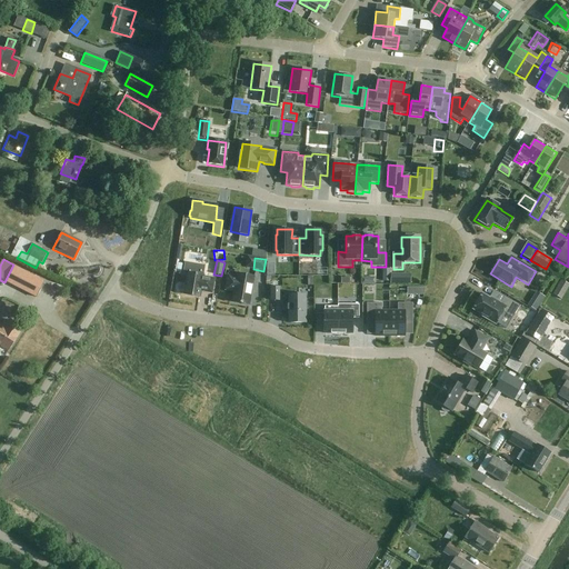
[(206,291),(212,292),(215,279),(203,277),(203,276),(206,266),(192,263),(186,262),(185,272),(189,273),(186,293),(200,297),(201,289),(206,290),(206,291)]
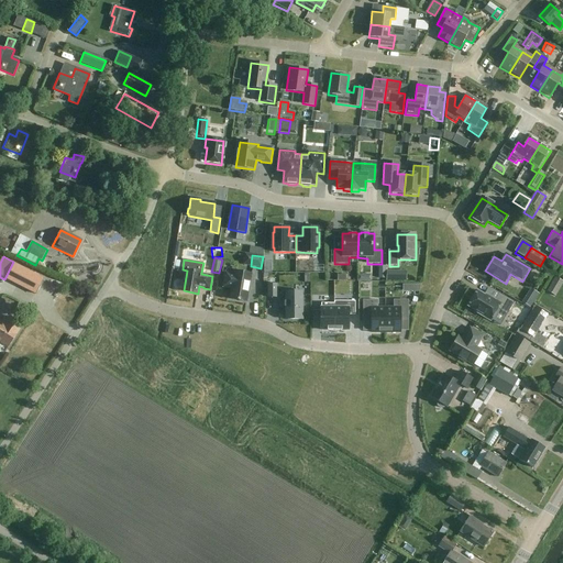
[(44,278),(13,262),(4,279),(35,296),(44,278)]
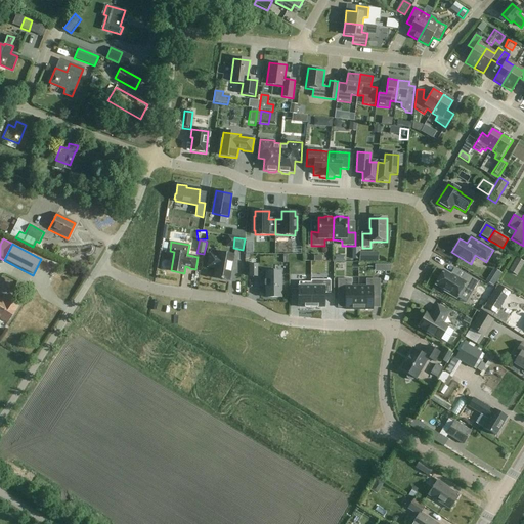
[(214,278),(229,280),(233,254),(217,252),(217,254),(209,253),(207,267),(215,268),(214,278)]
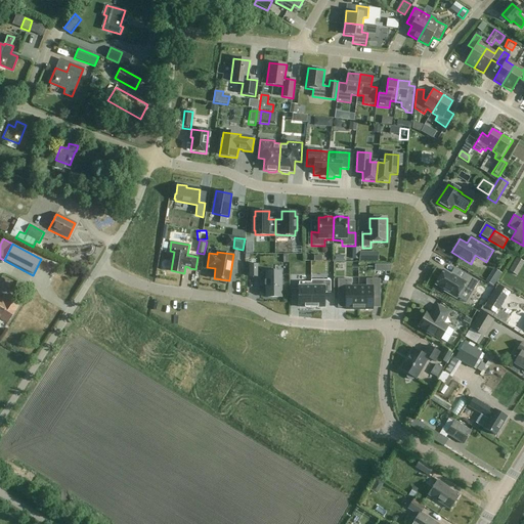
[(378,254),(359,254),(359,260),(359,263),(378,263),(378,254)]
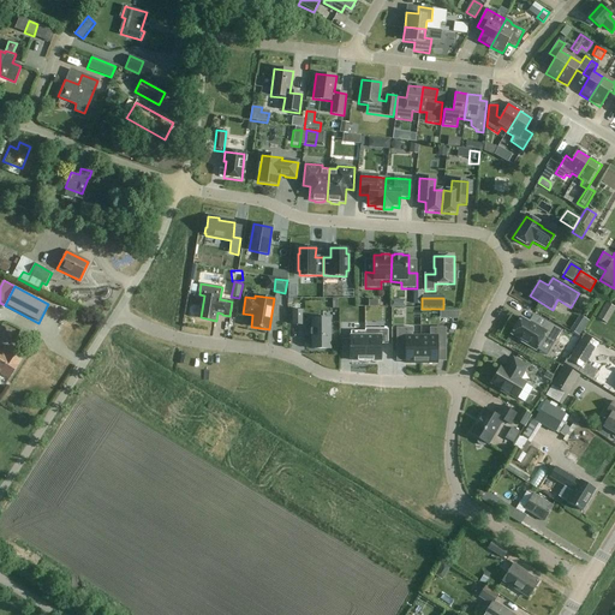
[(608,324),(614,311),(614,308),(607,304),(598,318),(608,324)]
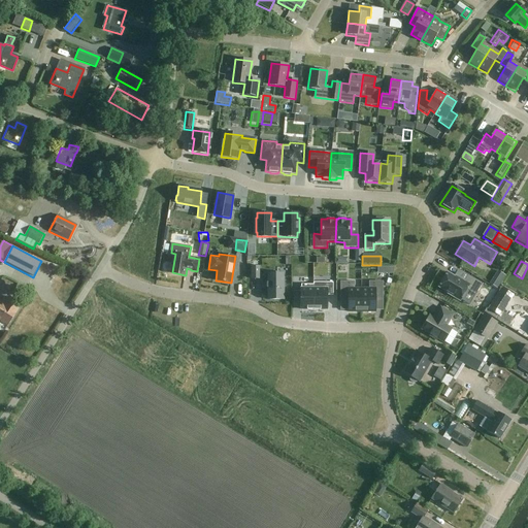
[(252,266),(252,278),(260,278),(260,266),(252,266)]
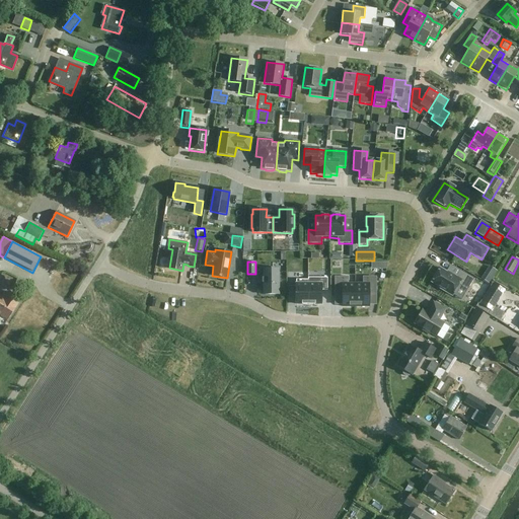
[(490,285),(498,271),(490,267),(482,280),(490,285)]
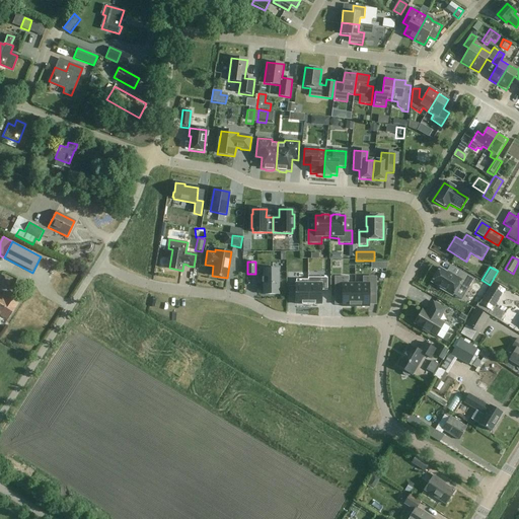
[(263,278),(262,278),(262,283),(263,283),(263,295),(279,295),(279,269),(263,269),(263,278)]
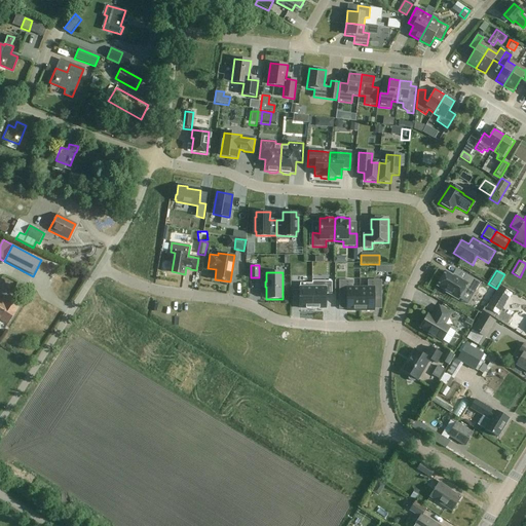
[(439,283),(437,287),(444,292),(443,292),(457,301),(458,299),(466,304),(473,294),(480,284),(465,274),(461,282),(457,279),(457,280),(445,273),(443,277),(441,277),(439,282),(439,283)]
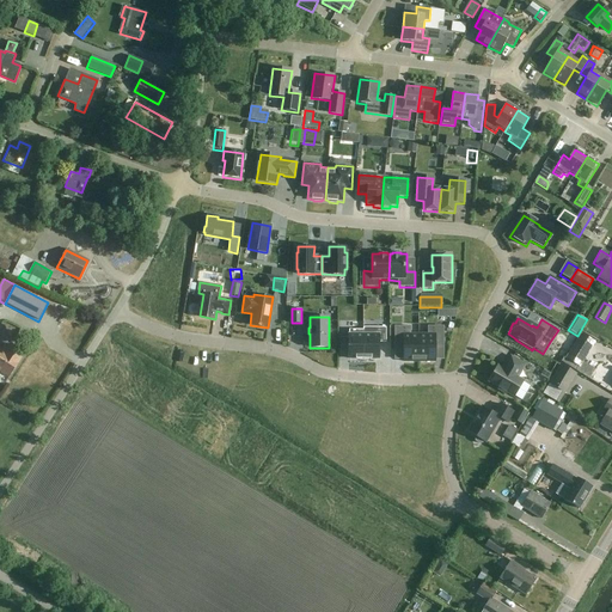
[(420,361),(418,334),(410,334),(410,326),(396,326),(396,346),(404,346),(404,361),(420,361)]
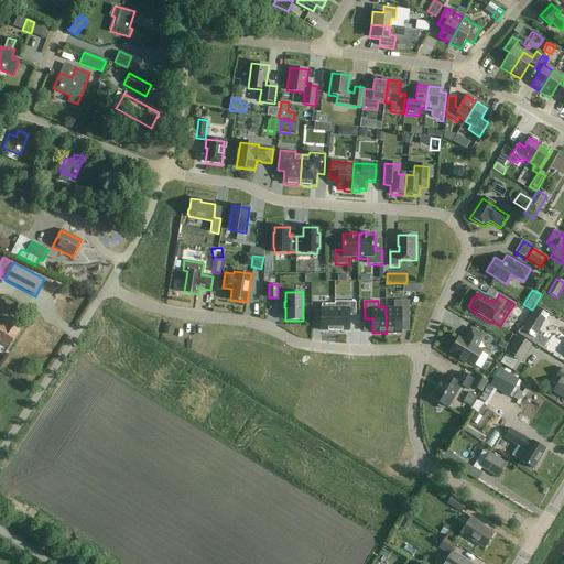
[(386,307),(387,333),(401,333),(401,331),(401,318),(404,318),(405,318),(408,318),(409,318),(409,301),(396,301),(396,307),(386,307)]
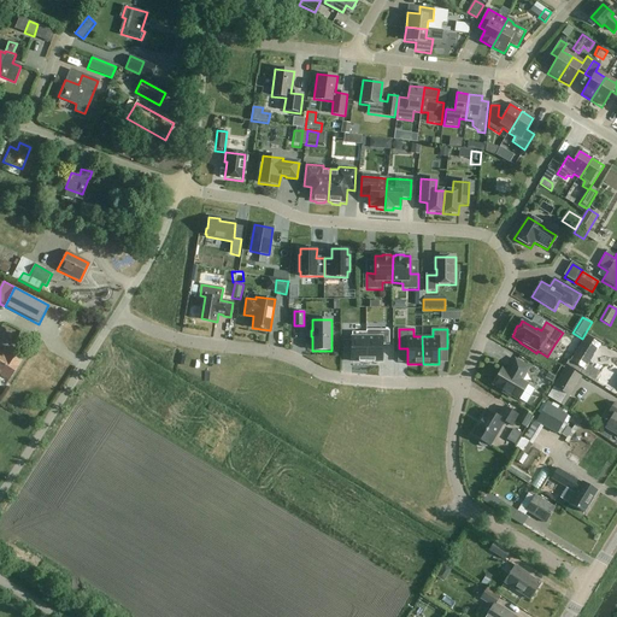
[(352,362),(366,362),(366,330),(352,330),(352,362)]
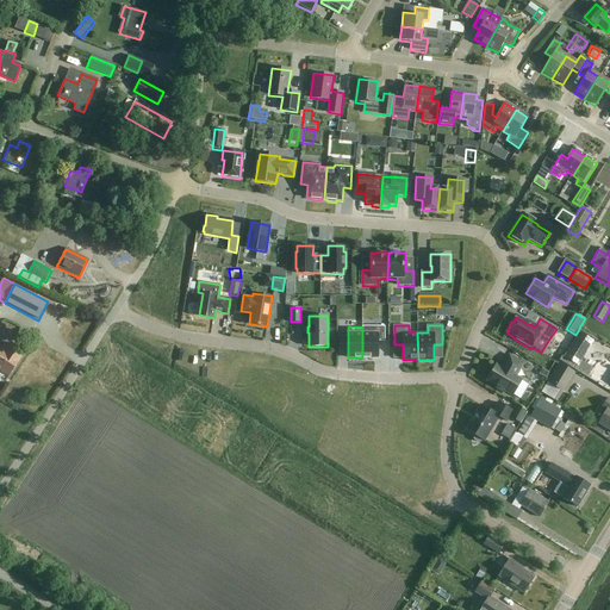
[(362,327),(362,358),(377,358),(377,327),(362,327)]
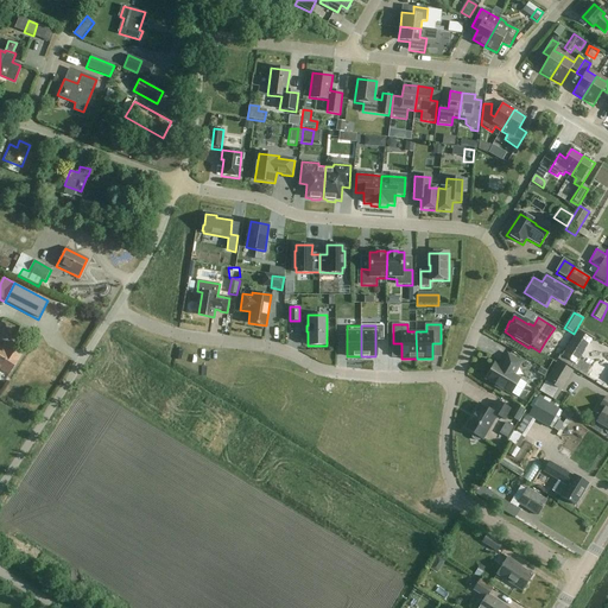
[(577,334),(562,359),(576,367),(591,342),(577,334)]
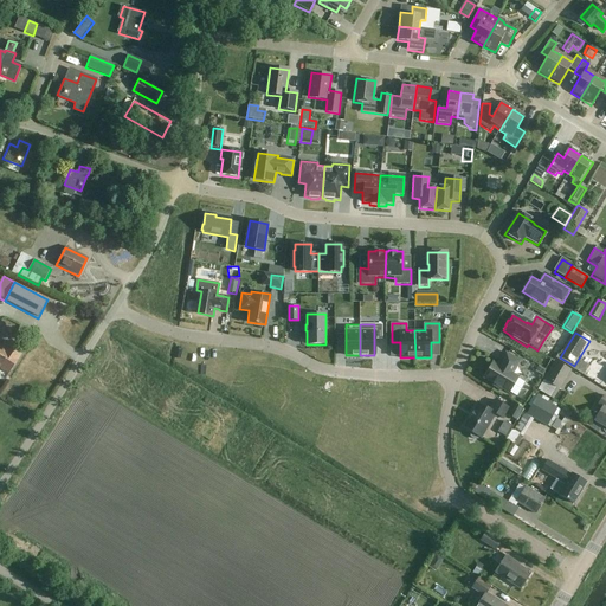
[(5,350),(0,346),(0,369),(8,375),(24,352),(11,342),(5,350)]
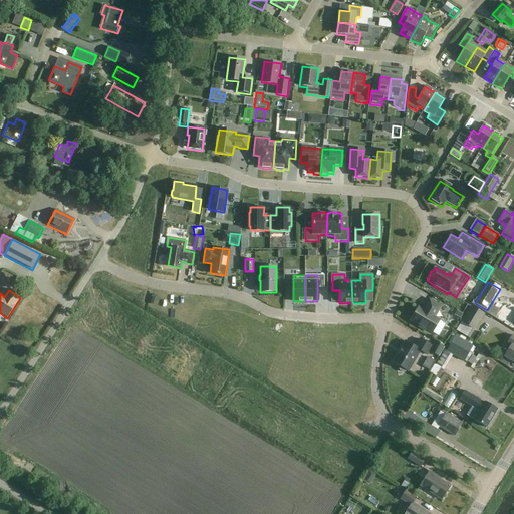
[(433,318),(440,307),(428,301),(422,311),(417,309),(410,321),(417,325),(416,327),(424,332),(425,330),(431,333),(438,321),(433,318)]
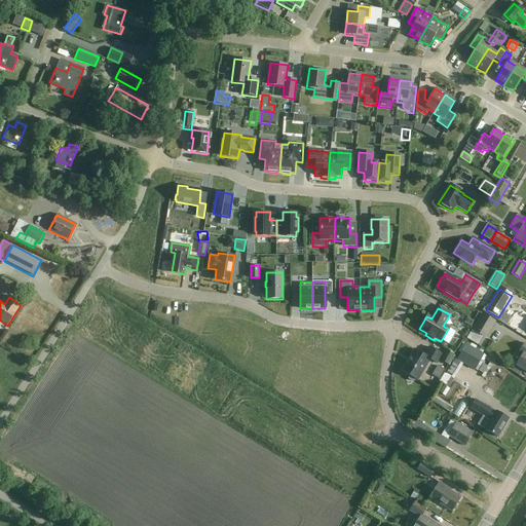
[(487,340),(496,322),(481,313),(466,339),(481,347),(486,339),(487,340)]
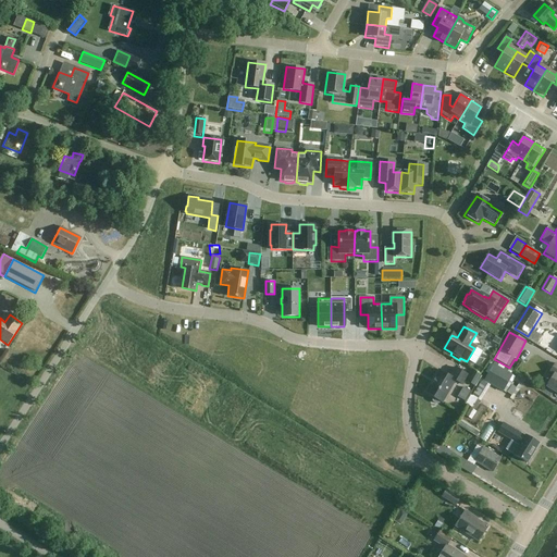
[(498,346),(502,341),(495,337),(492,343),(498,346)]
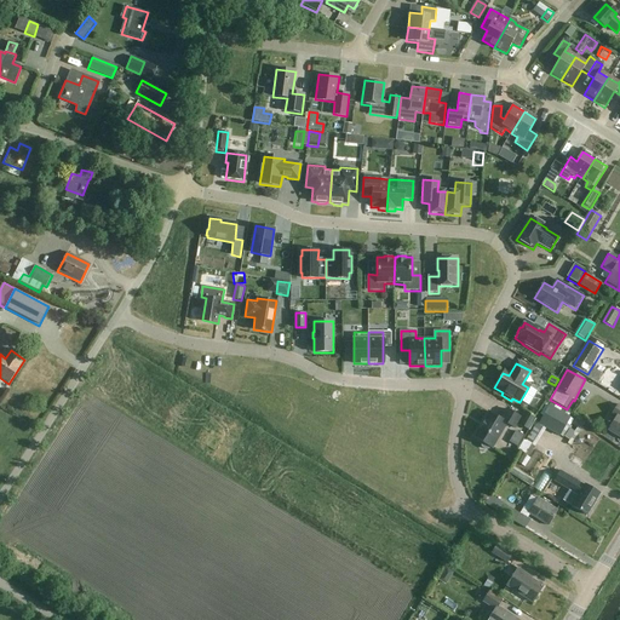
[(619,436),(619,407),(616,405),(609,415),(614,419),(608,429),(619,436)]
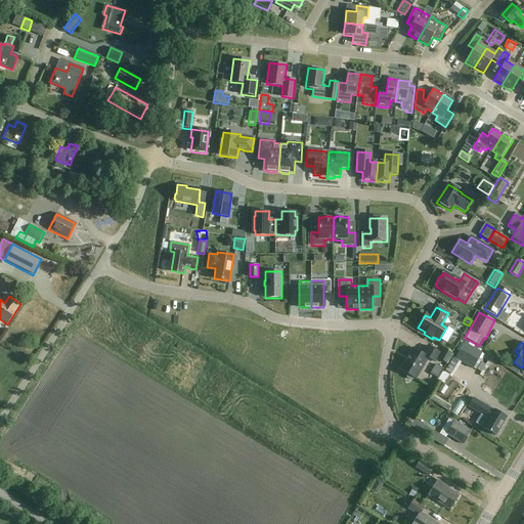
[(475,369),(483,353),(465,343),(455,359),(475,369)]
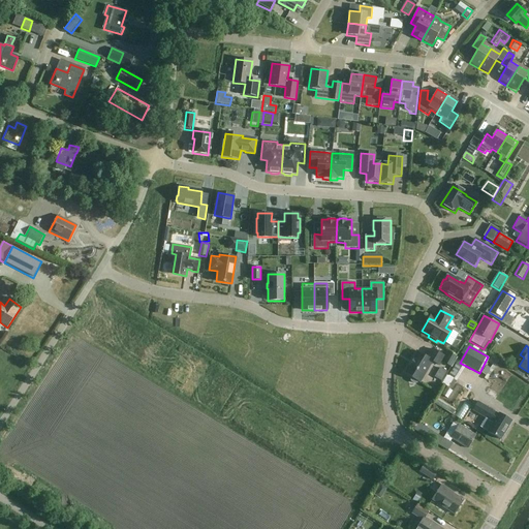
[(438,367),(443,358),(431,350),(426,359),(415,352),(403,374),(411,378),(409,380),(410,382),(413,384),(415,384),(416,382),(418,383),(432,363),(438,367)]
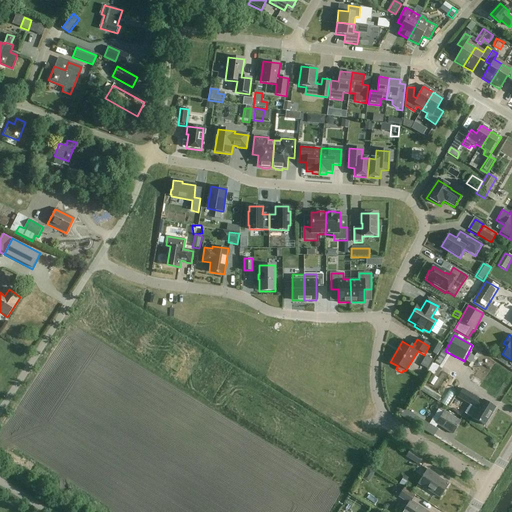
[(437,356),(443,346),(434,341),(428,351),(437,356)]
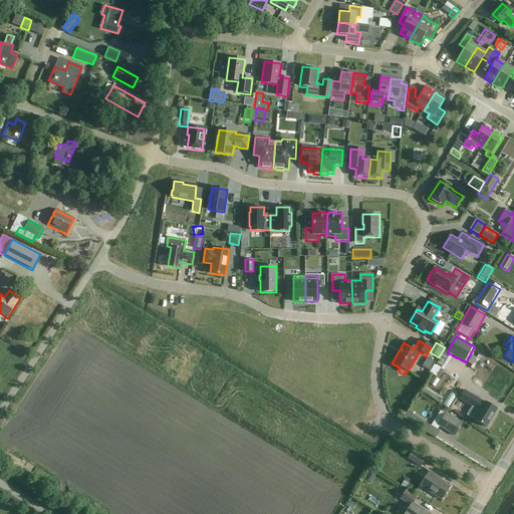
[(439,379),(444,371),(435,365),(430,374),(439,379)]
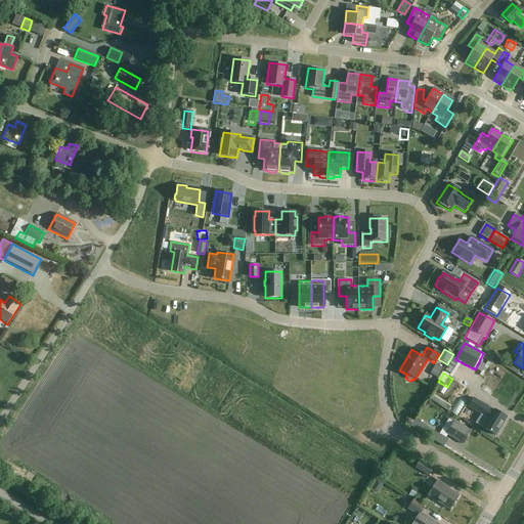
[(473,399),(469,406),(481,415),(476,424),(495,436),(508,417),(494,408),(492,411),(473,399)]
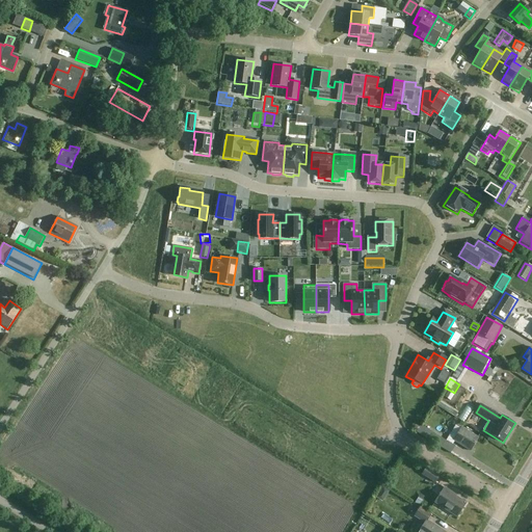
[(459,411),(455,417),(464,423),(468,417),(459,411)]
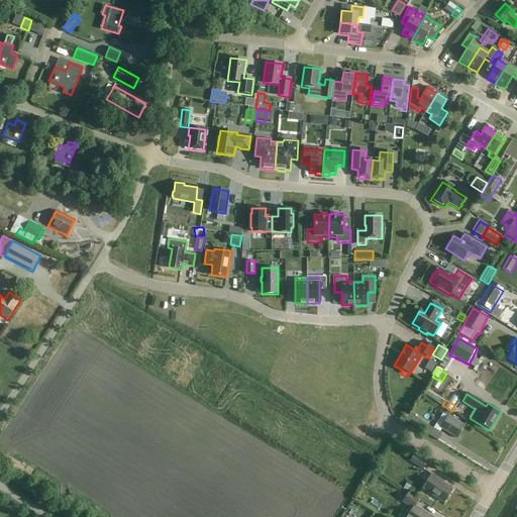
[(409,413),(404,420),(415,427),(437,440),(442,433),(409,413)]
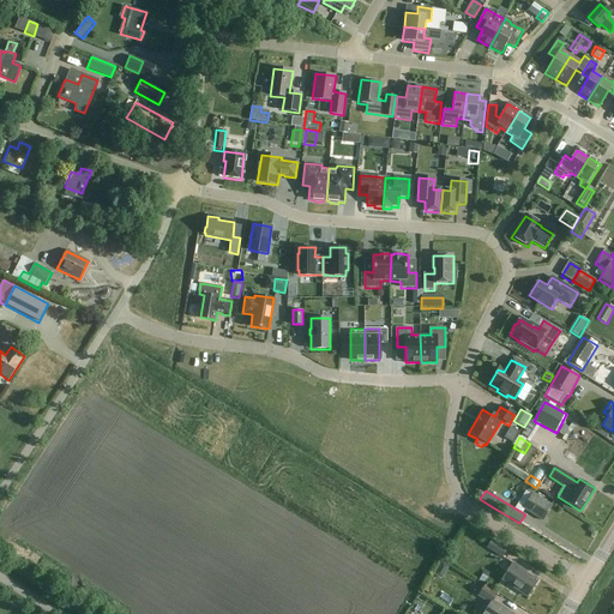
[(542,522),(552,506),(534,494),(524,510),(542,522)]
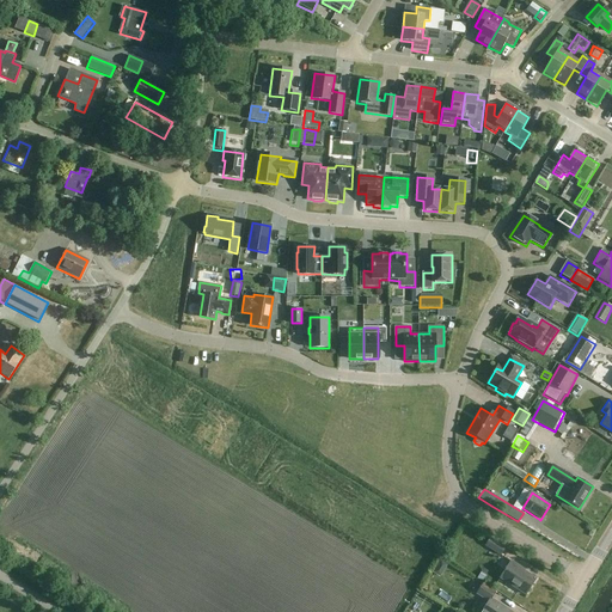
[(501,557),(507,548),(491,538),(485,546),(501,557)]
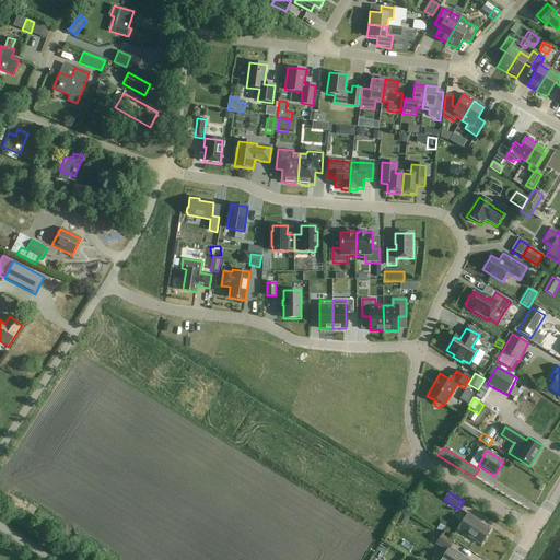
[(480,546),(489,532),(473,522),(474,520),(466,515),(456,532),(480,546)]
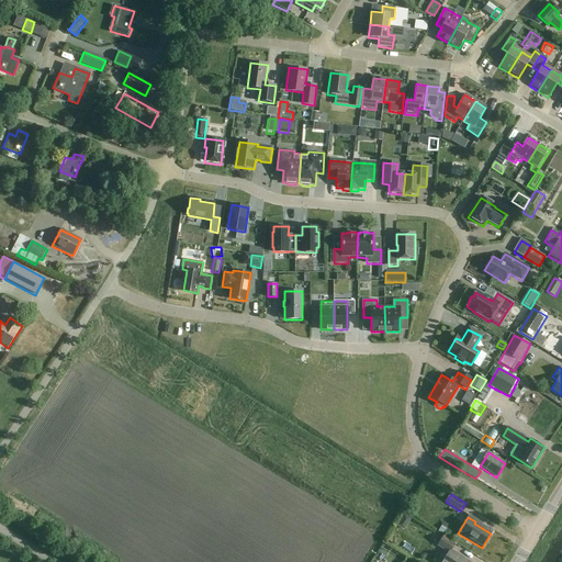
[(465,561),(449,552),(453,546),(442,539),(437,547),(448,554),(442,561),(465,561)]
